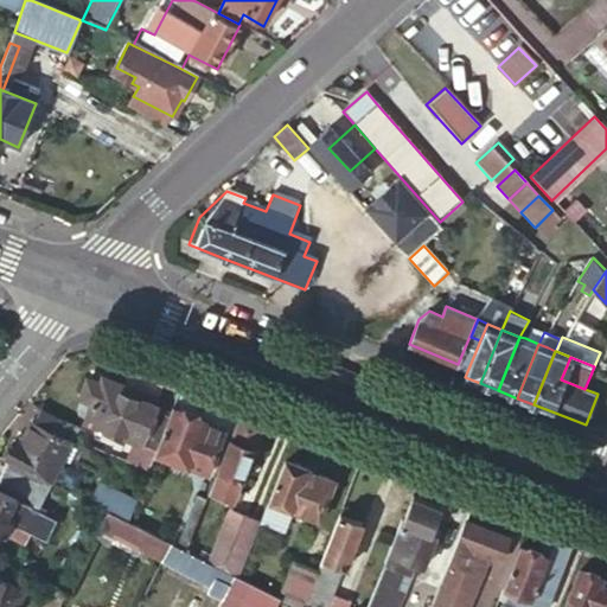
[(157,448),(171,411),(159,407),(159,403),(125,389),(126,382),(104,374),(102,381),(88,375),(80,395),(81,396),(76,407),(77,411),(88,416),(87,420),(146,443),(157,448)]
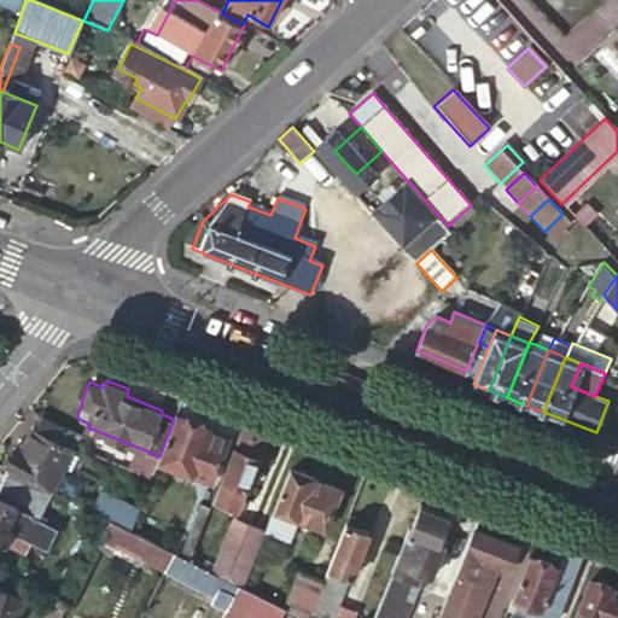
[(210,424),(178,410),(174,419),(159,456),(213,477),(228,437),(209,430),(210,424)]
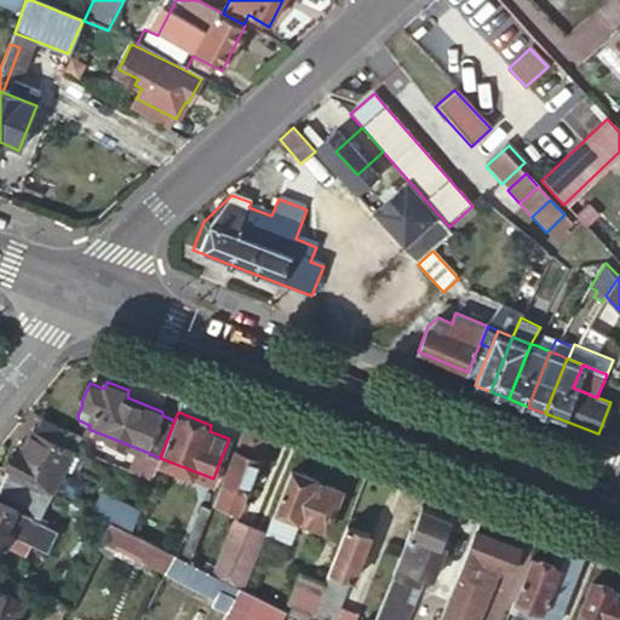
[(16,447),(6,464),(10,465),(55,488),(80,438),(68,432),(70,428),(44,414),(36,429),(33,426),(21,449),(16,447)]
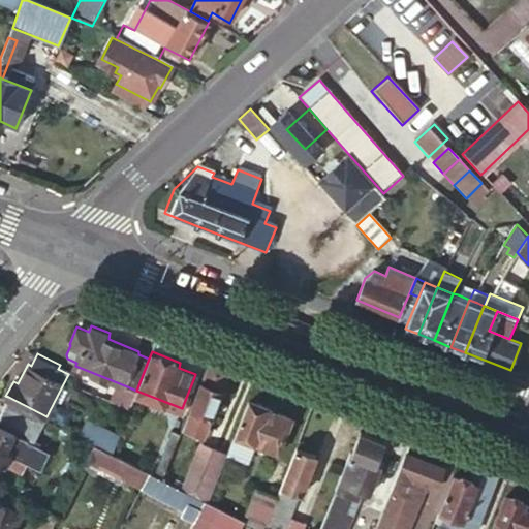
[(232,368),(210,359),(183,429),(206,438),(232,368)]
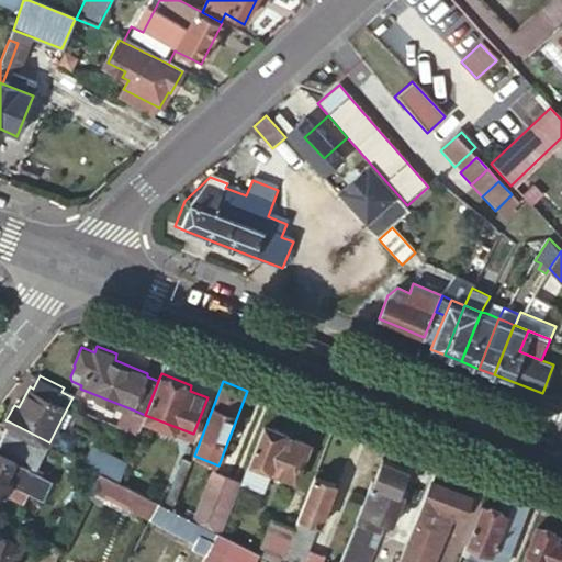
[(137,435),(145,415),(135,411),(128,430),(137,435)]
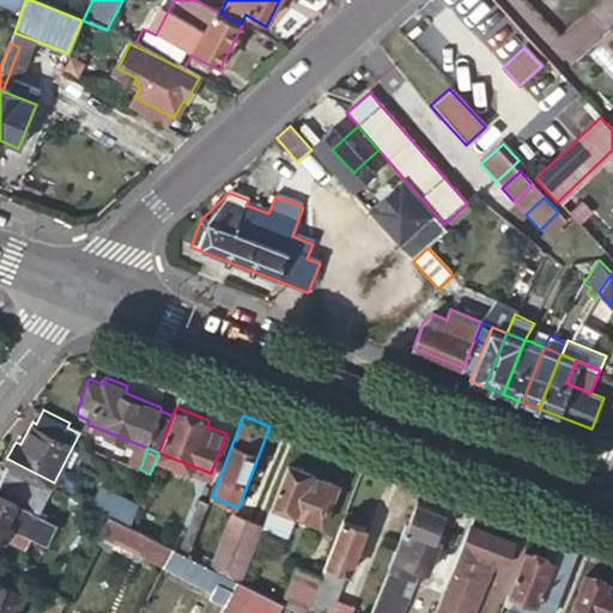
[(40,510),(54,483),(10,460),(0,479),(0,536),(2,533),(29,546),(34,535),(23,529),(34,508),(40,510)]
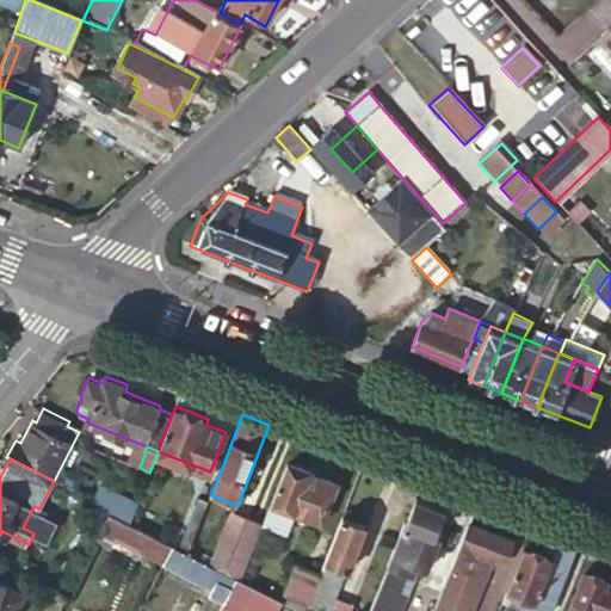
[(312,468),(289,458),(264,522),(289,531),(297,511),(325,520),(339,483),(310,471),(312,468)]
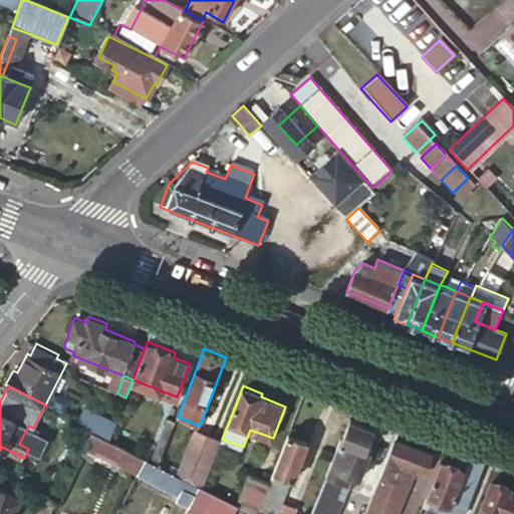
[(93,429),(110,438),(114,425),(85,410),(78,422),(93,429)]
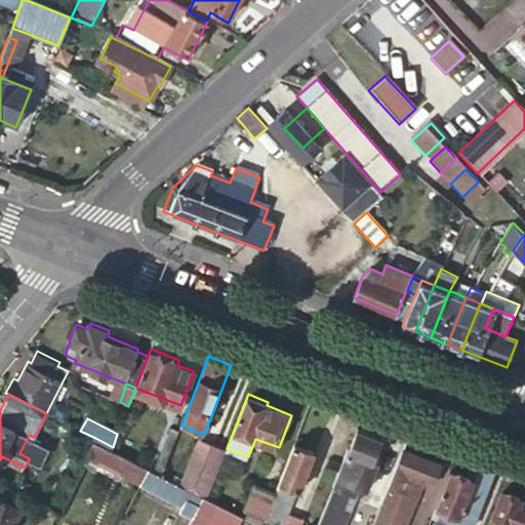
[(385,438),(358,427),(335,485),(352,492),(357,494),(362,486),(369,489),(380,460),(376,458),(385,438)]
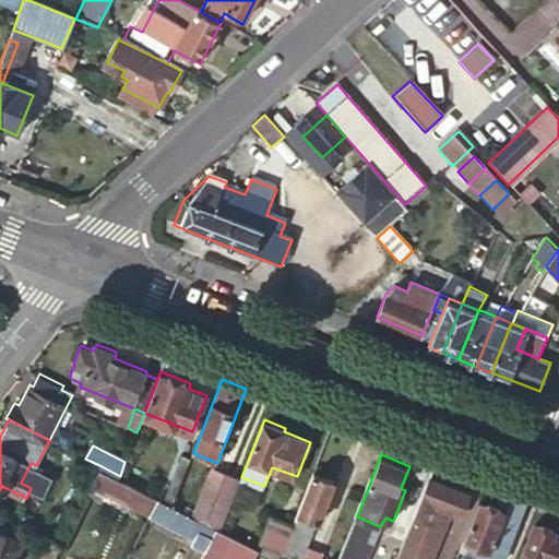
[(166,499),(174,503),(191,458),(183,455),(166,499)]
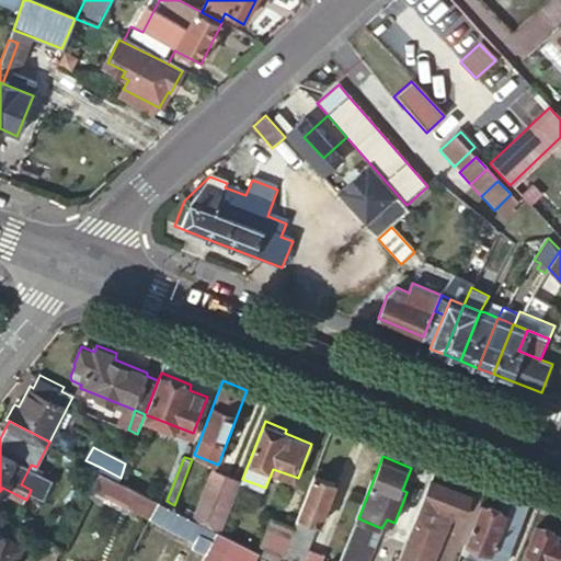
[(151,514),(159,499),(121,478),(102,468),(89,494),(103,502),(109,491),(151,514)]
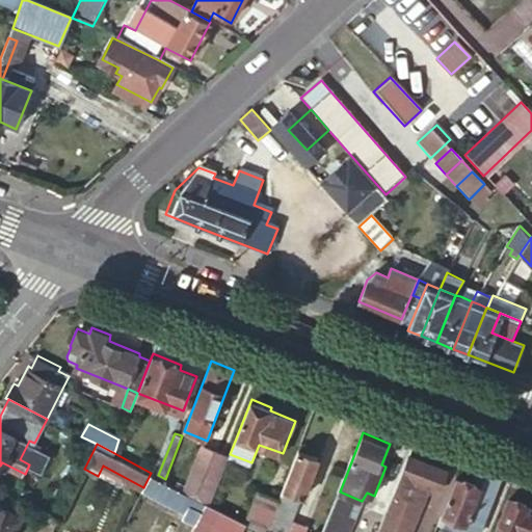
[(188,484),(215,495),(230,454),(204,445),(188,484)]
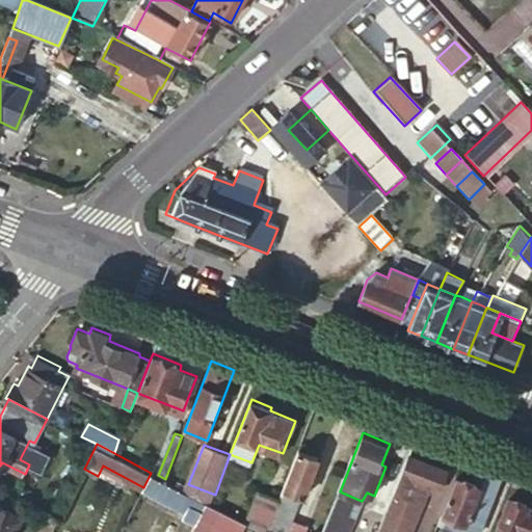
[(321,457),(299,448),(280,498),(267,531),(309,531),(307,531),(310,522),(295,515),(304,494),(307,495),(321,457)]
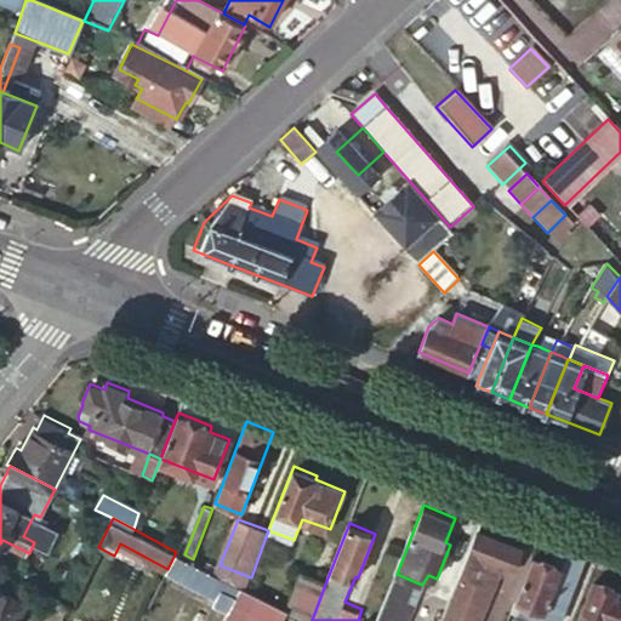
[(523,550),(477,531),(442,617),(449,620),(478,620),(499,576),(502,576),(505,569),(514,571),(523,550)]
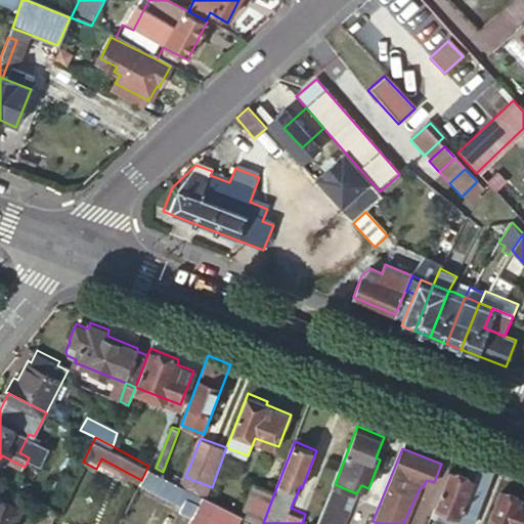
[(478,506),(493,468),(480,463),(475,477),(450,468),(436,505),(452,512),(451,516),(459,519),(466,500),(478,506)]
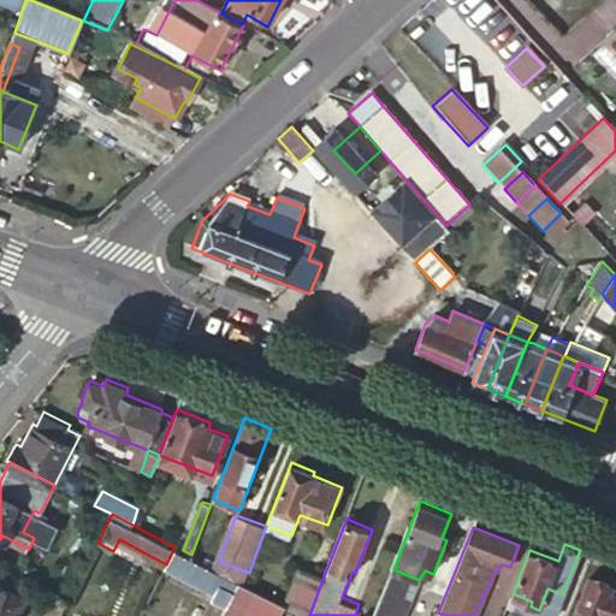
[(226,605),(240,580),(191,555),(183,550),(175,548),(166,564),(217,590),(212,598),(226,605)]
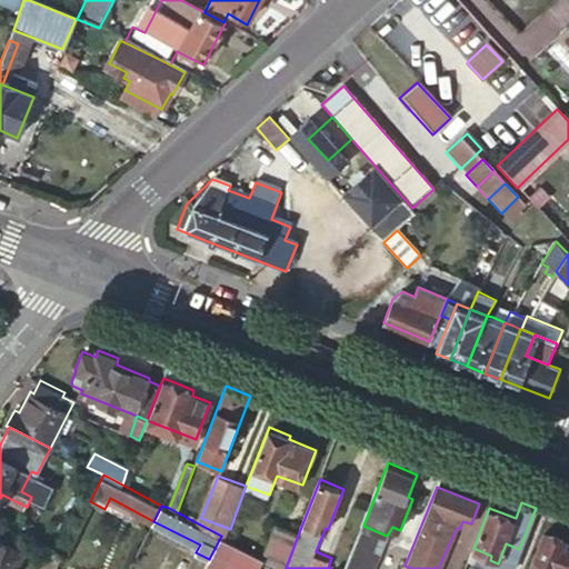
[(281,566),(286,568),(299,532),(278,523),(265,558),(281,566)]
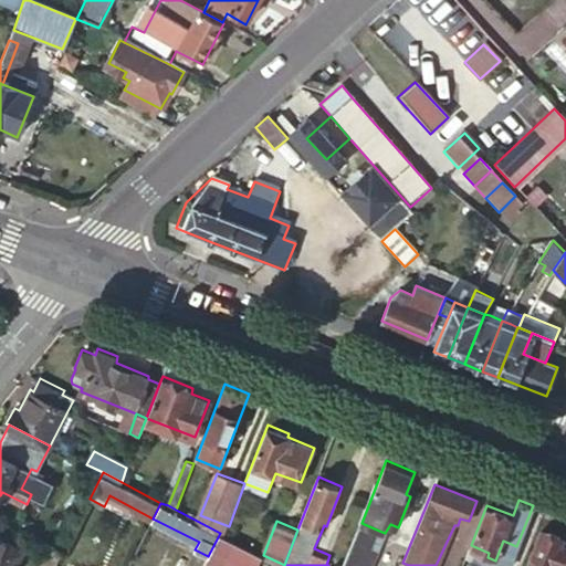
[(362,523),(359,528),(377,536),(379,531),(362,523)]
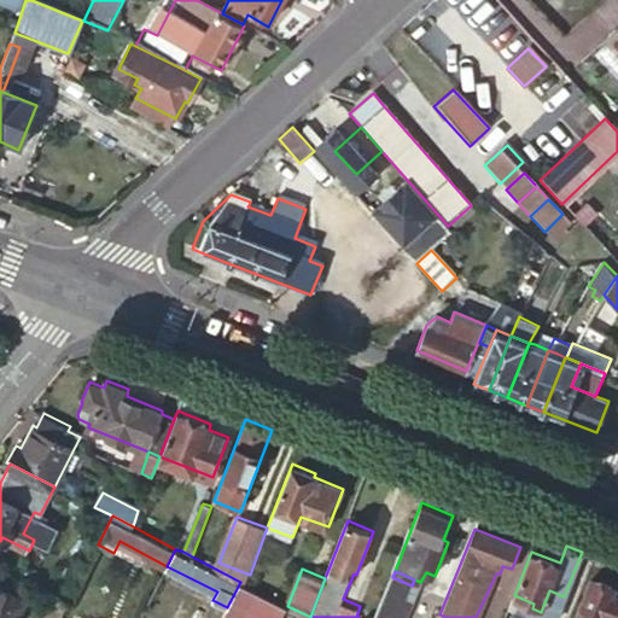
[(375,617),(406,617),(413,602),(406,599),(412,586),(392,577),(375,617)]
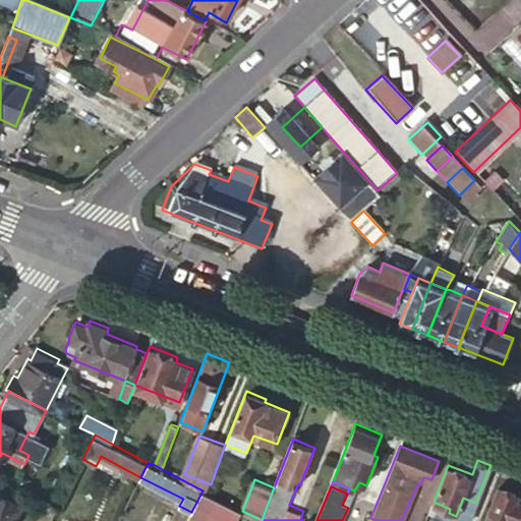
[(520,520),(520,501),(519,501),(520,495),(500,486),(486,520),(520,520)]
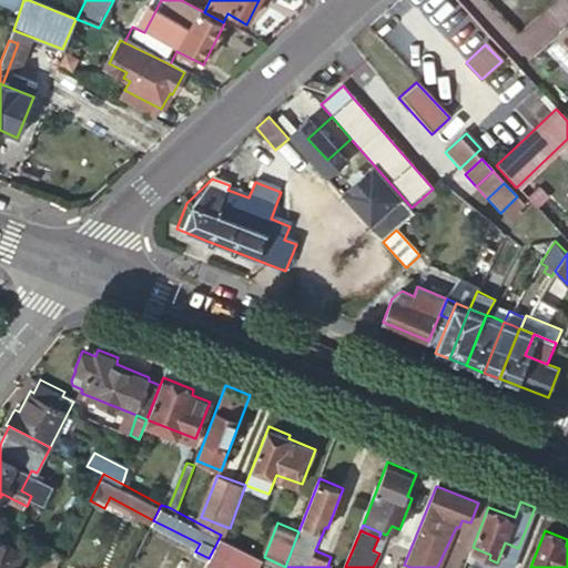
[(214,567),(257,567),(264,557),(226,538),(221,535),(209,558),(206,564),(214,567)]
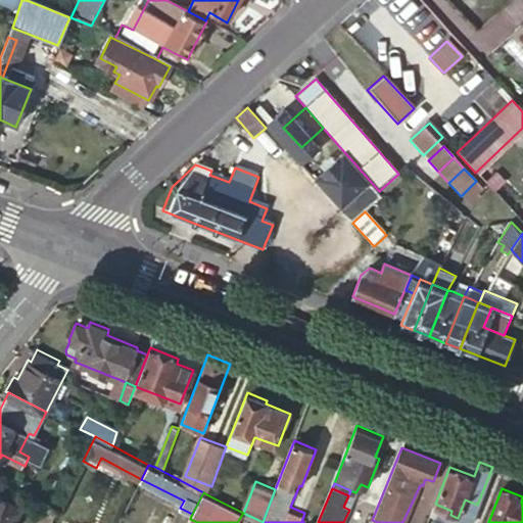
[(14,522),(24,507),(0,494),(0,522),(14,522)]
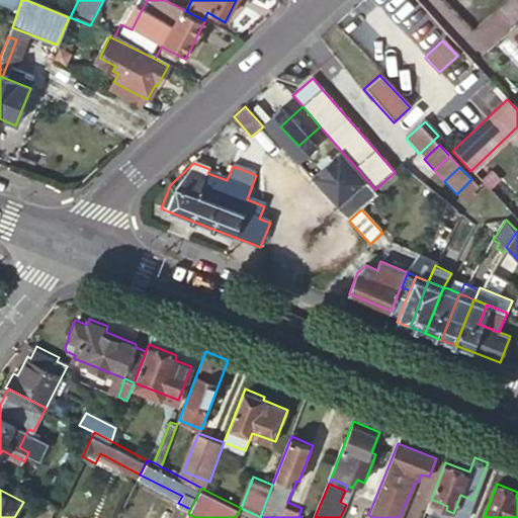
[(34,517),(50,517),(57,505),(45,499),(34,517)]
